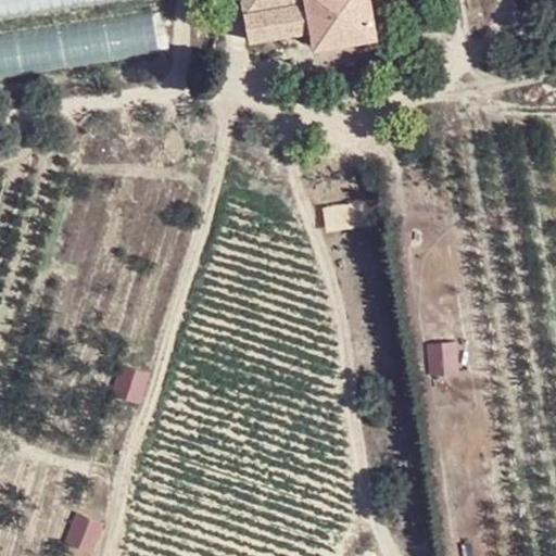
[(0,0),(0,20),(126,0),(0,0)]
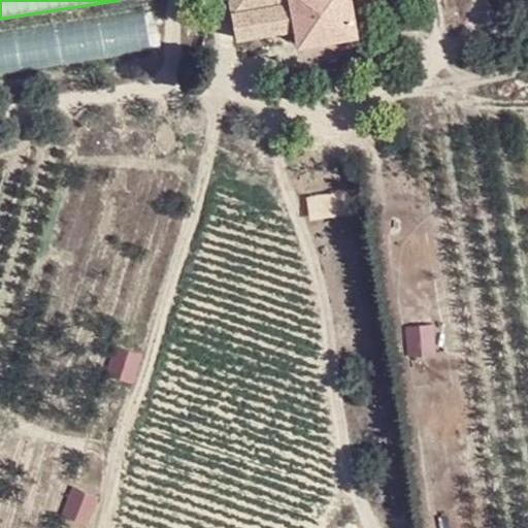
[(226,0),(234,39),(292,30),(288,0),(226,0)]
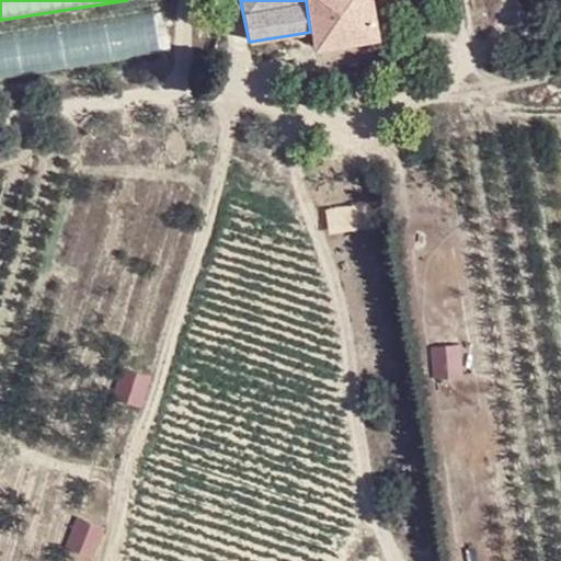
[(306,0),(310,32),(313,48),(376,37),(368,0),(306,0)]
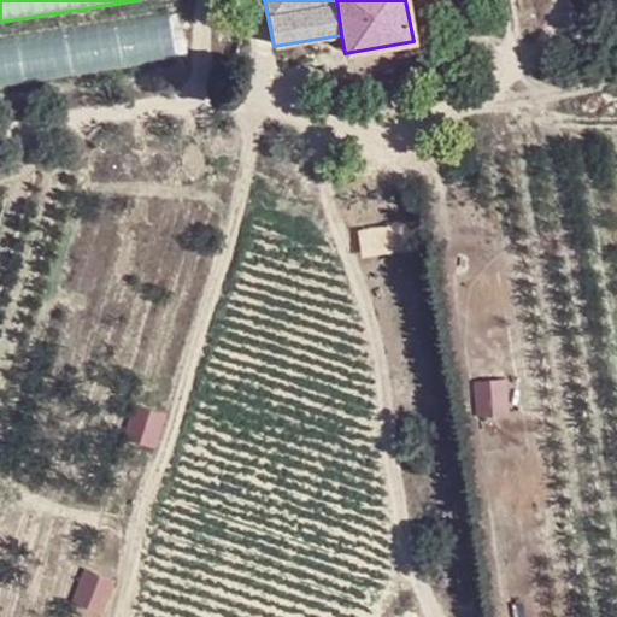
[(0,87),(176,60),(169,16),(0,41),(0,87)]
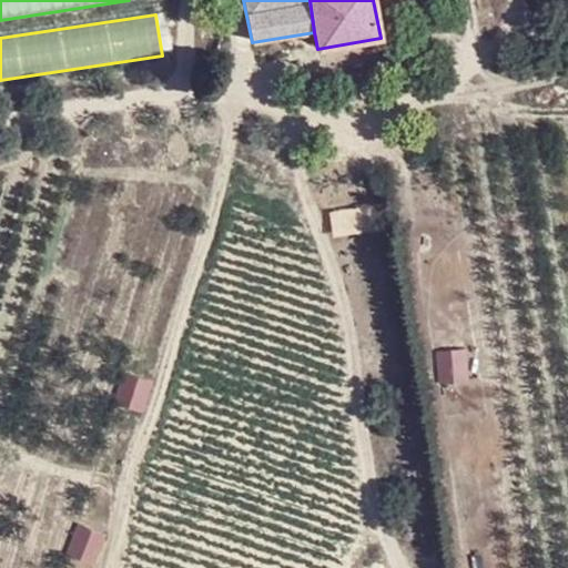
[(436,352),(438,383),(468,381),(466,350),(436,352)]
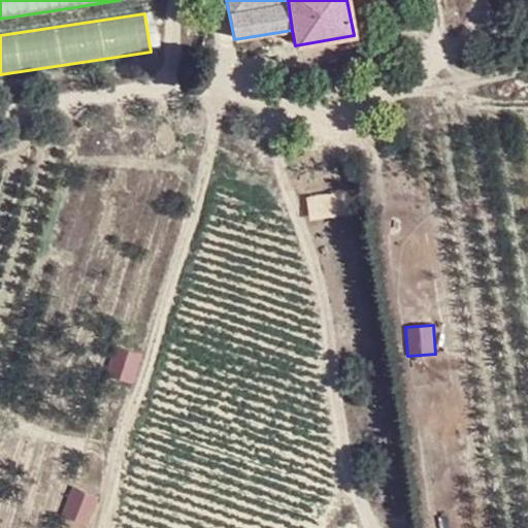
[(114,348),(106,376),(134,384),(142,355),(114,348)]
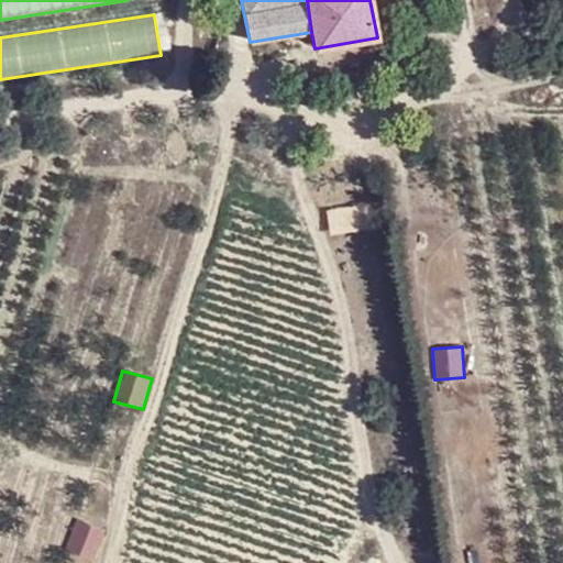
[(77,519),(65,550),(91,561),(103,530),(77,519)]
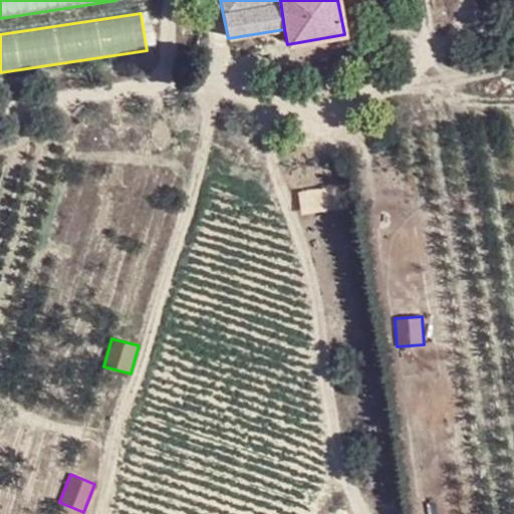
All buildings are outlined.
